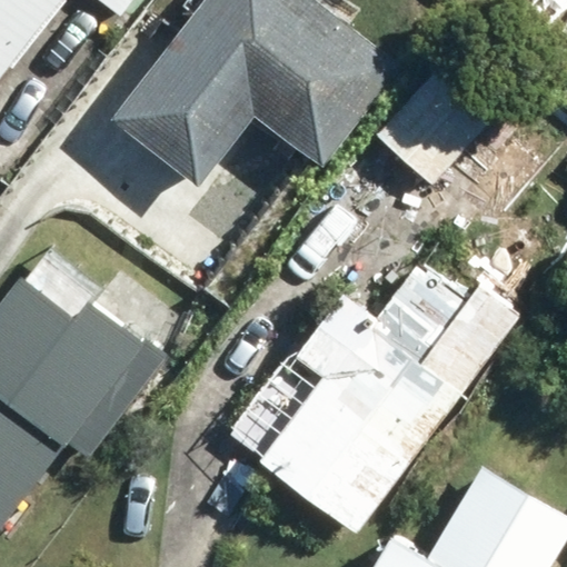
[(0,0),(0,85),(66,0),(97,0),(123,20),(139,0),(0,0)]
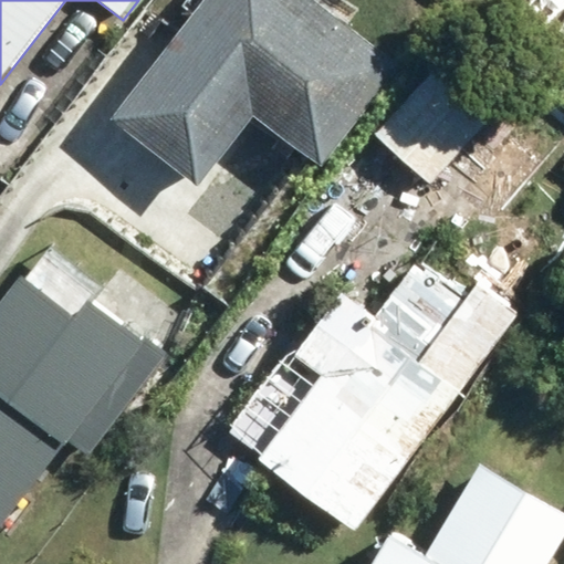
[(309,0),(208,0),(117,121),(202,184),(253,117),(321,167),(397,65),(309,0)]
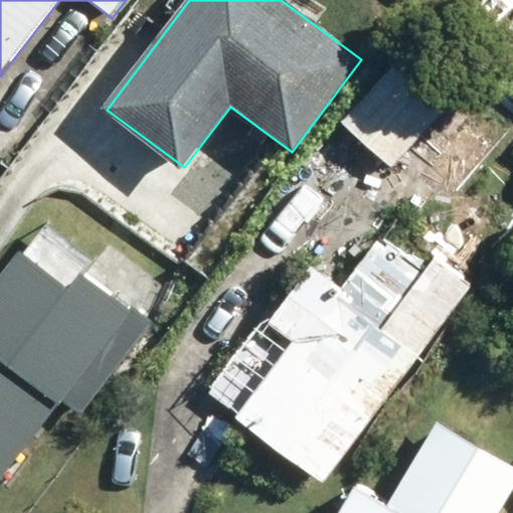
[(404,47),(338,119),(393,169),(460,97),(404,47)]
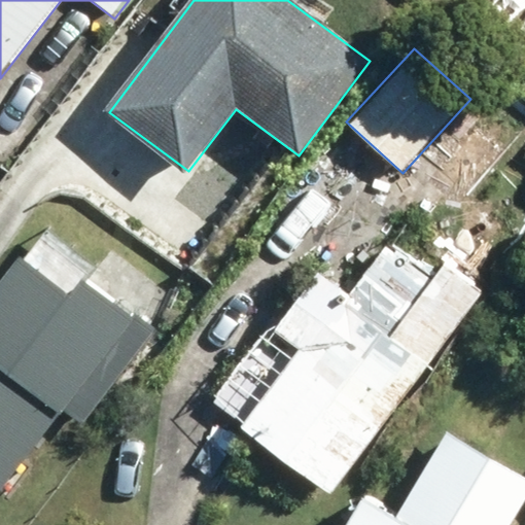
[(485,117),(426,183),(456,209),(515,143),(485,117)]
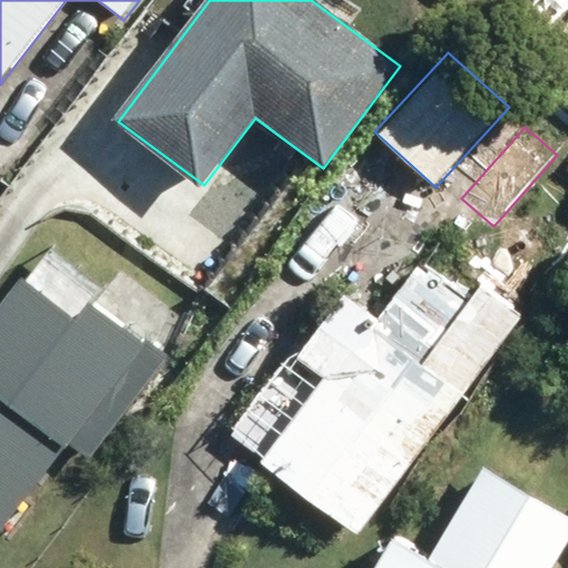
[(225,440),(356,537),(521,315),(479,284),(471,294),(422,258),(379,317),(339,287),(225,440)]
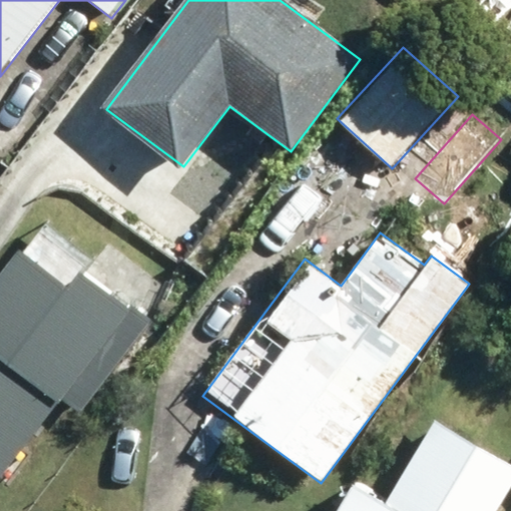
[(0,480),(59,402),(79,417),(147,326),(83,278),(71,294),(18,254),(0,278),(0,480)]
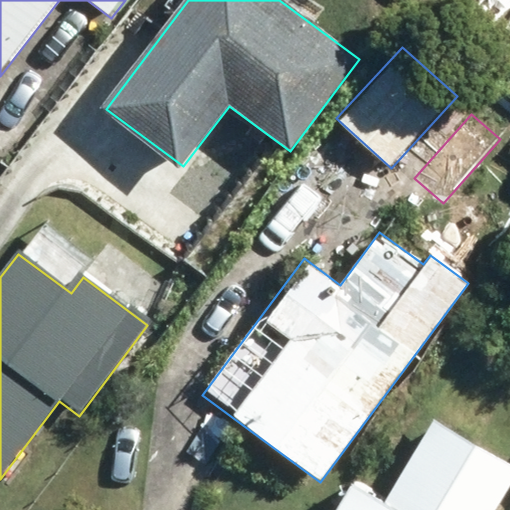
[(353,474),(332,509),(496,509),(509,486),(509,462),(430,418),(387,493),(353,474)]
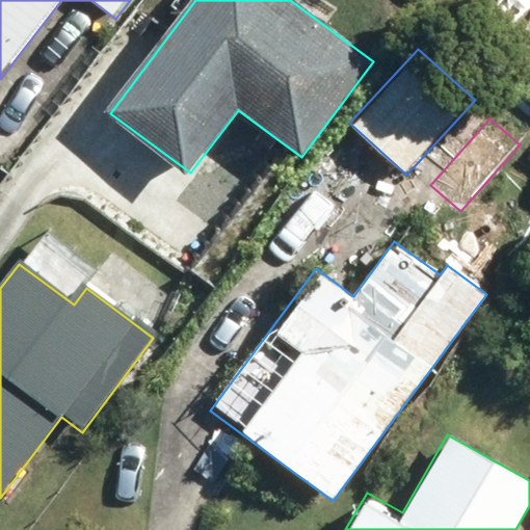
All buildings are outlined.
